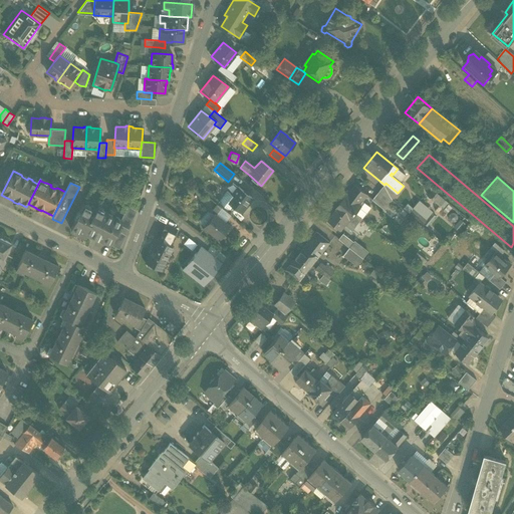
[(398,193),(386,183),(384,185),(379,190),(380,191),(392,200),(398,193)]
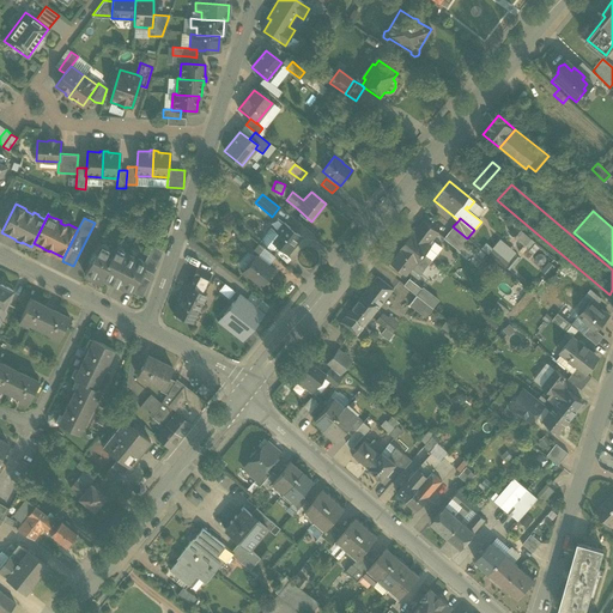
[(439,234),(423,220),(406,241),(423,254),(431,246),(430,244),(437,234),(438,235),(439,234)]
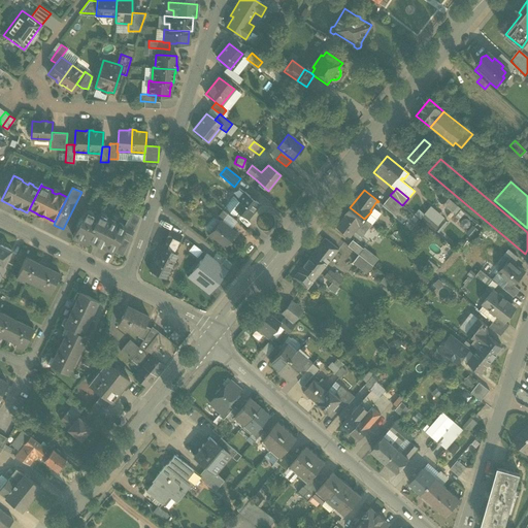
[(244,192),(238,200),(233,197),(224,207),(234,216),(237,210),(246,218),(258,203),(244,192)]
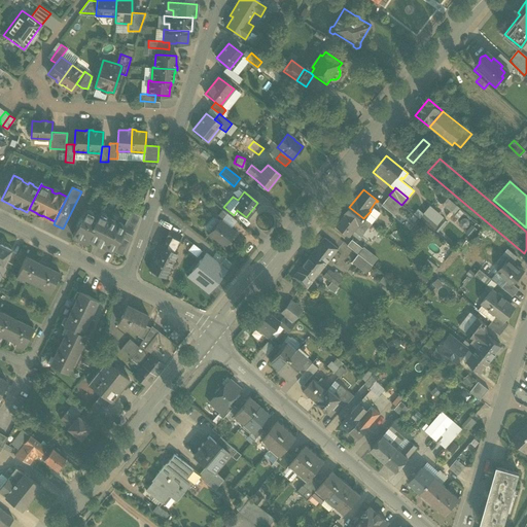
[(401,205),(390,196),(382,204),(381,203),(380,204),(394,215),(401,205)]
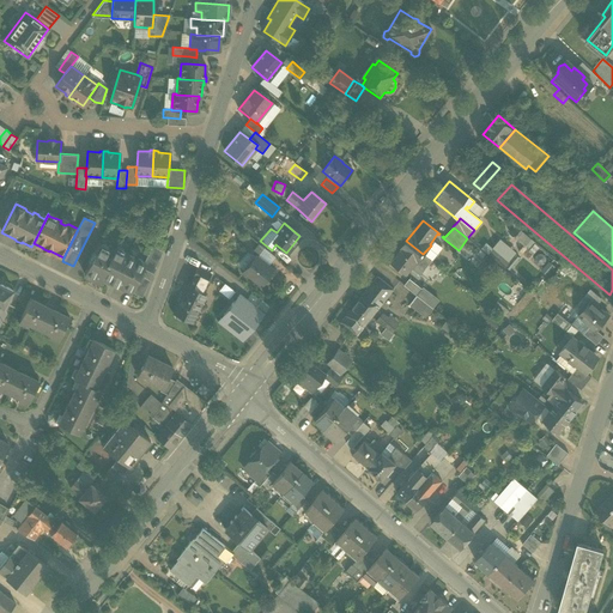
[(521,231),(515,238),(530,250),(535,243),(521,231)]
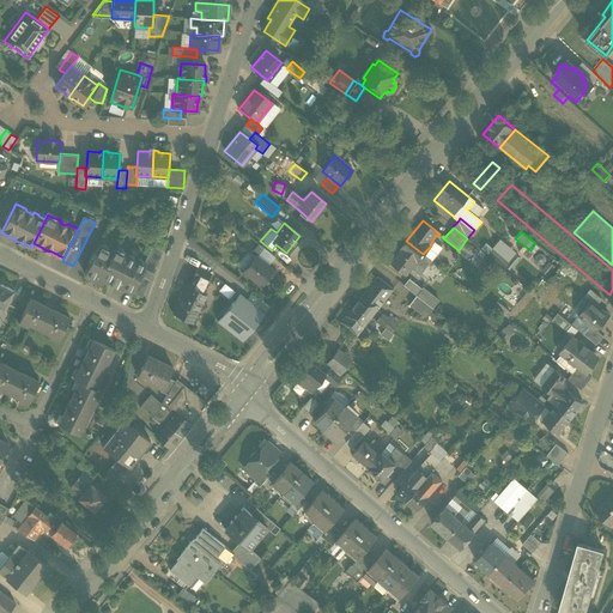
[(505,259),(513,252),(495,236),(487,243),(505,259)]
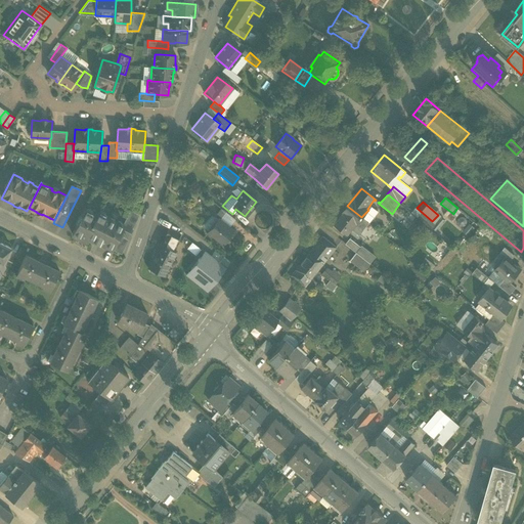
[(361,217),(347,206),(340,216),(341,217),(335,224),(346,233),(350,228),(359,234),(368,222),(361,217)]
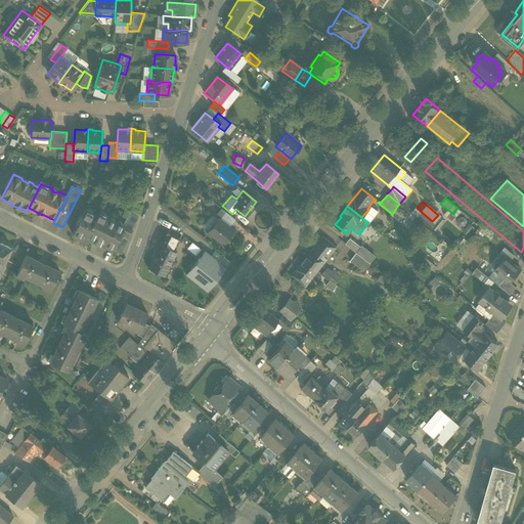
[(225,213),(220,209),(216,214),(221,218),(225,213)]
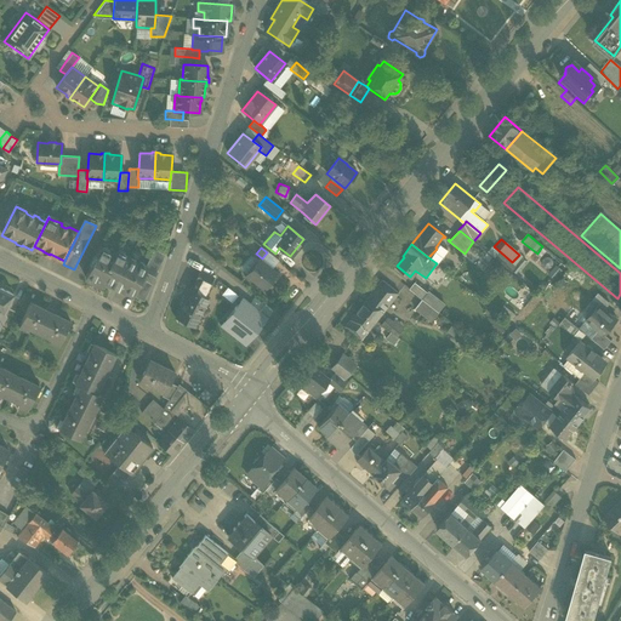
[(124,256),(117,252),(118,251),(117,251),(114,255),(109,252),(108,254),(101,250),(102,249),(101,249),(85,279),(100,286),(103,280),(112,285),(110,289),(117,291),(118,289),(132,295),(141,279),(144,272),(147,266),(146,266),(137,261),(134,262),(129,260),(130,257),(124,255),(124,256)]
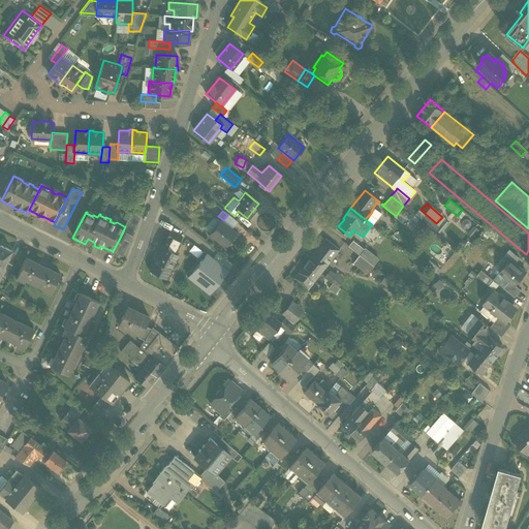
[(131,212),(124,226),(125,226),(123,231),(132,237),(134,231),(133,230),(141,217),(131,212)]
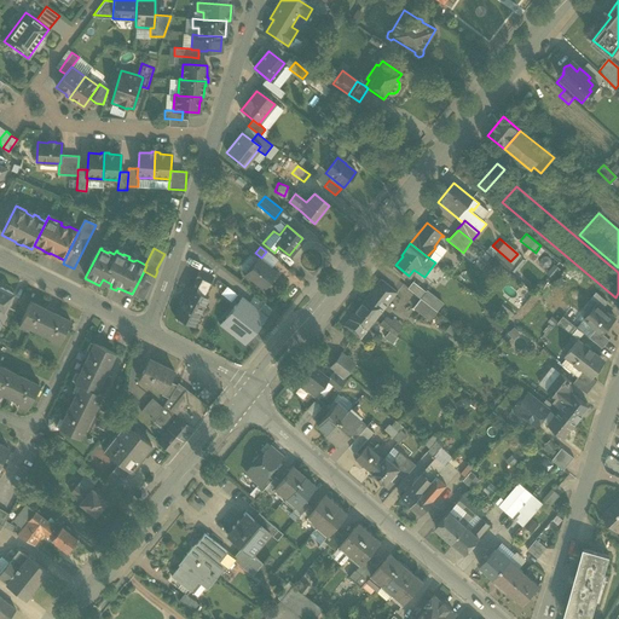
[(277,261),(266,252),(261,258),(260,260),(271,268),(277,261)]
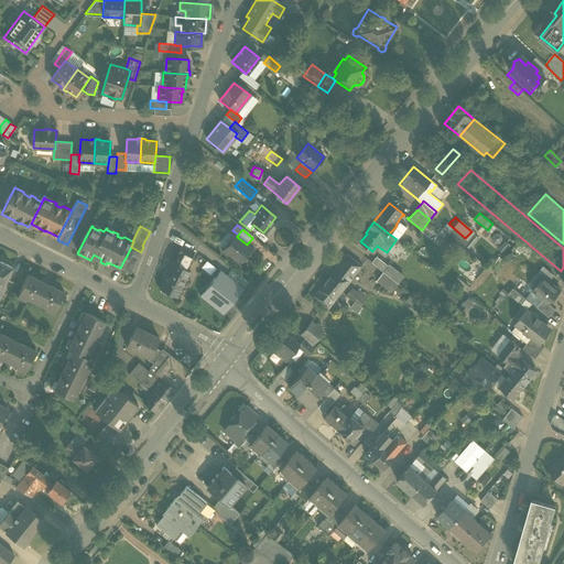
[(454,229),(449,235),(465,248),(469,242),(454,229)]
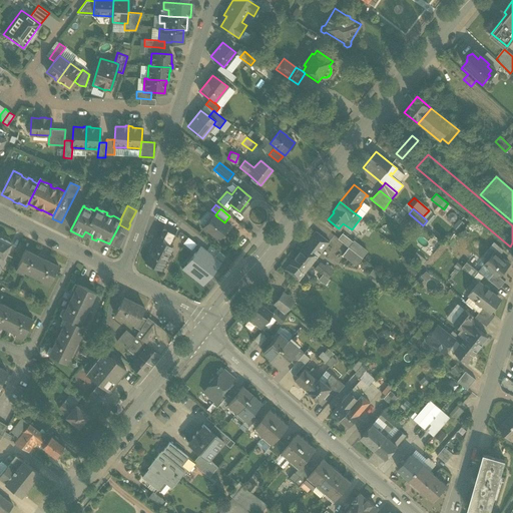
[(213,213),(203,226),(218,238),(228,225),(224,222),(215,215),(213,213)]
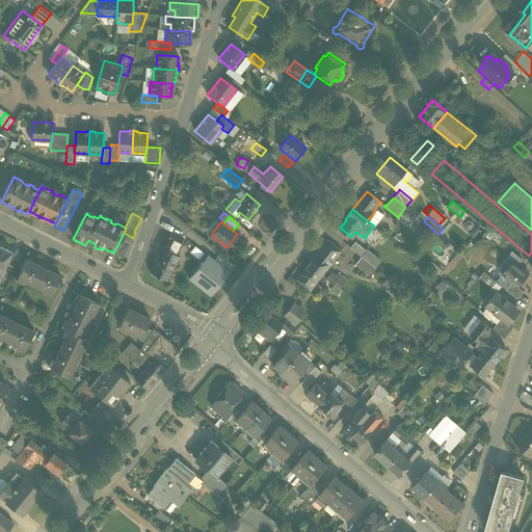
[(183,238),(171,232),(167,239),(168,240),(179,245),(180,245),(183,238)]
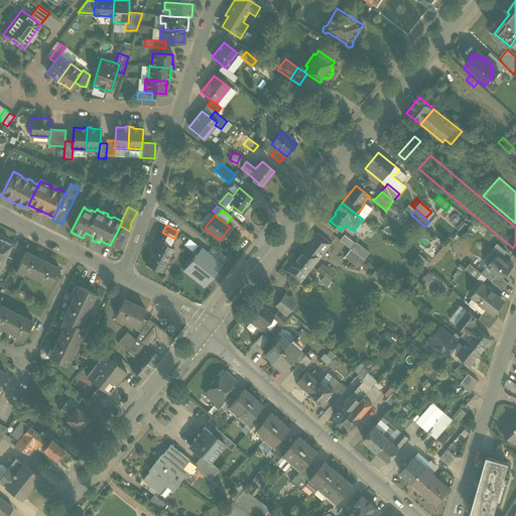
[(117,232),(110,245),(119,250),(126,236),(117,232)]
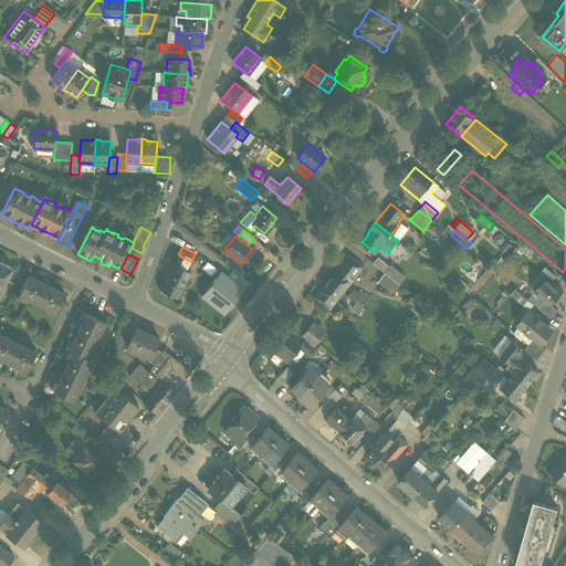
[(190,261),(179,255),(176,261),(189,269),(192,261),(191,261),(190,261)]
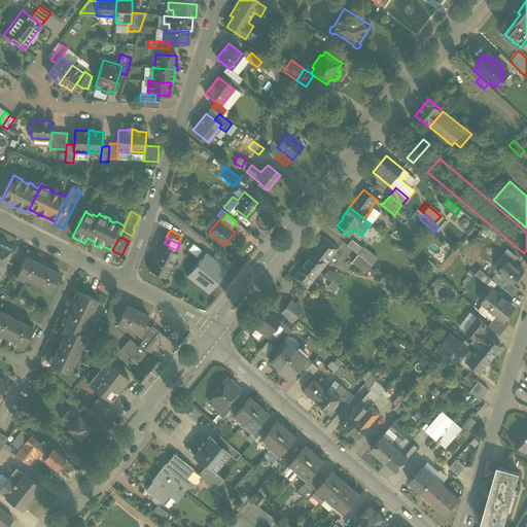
[(324,238),(306,260),(319,271),(337,248),(324,238)]
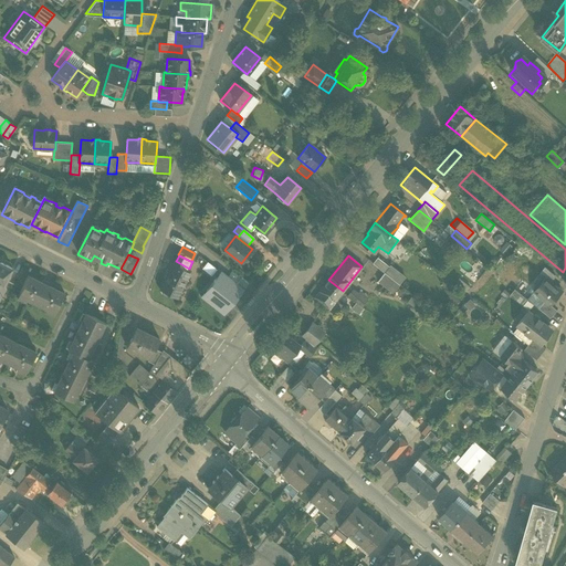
[(389,266),(377,257),(373,263),(385,272),(389,266)]
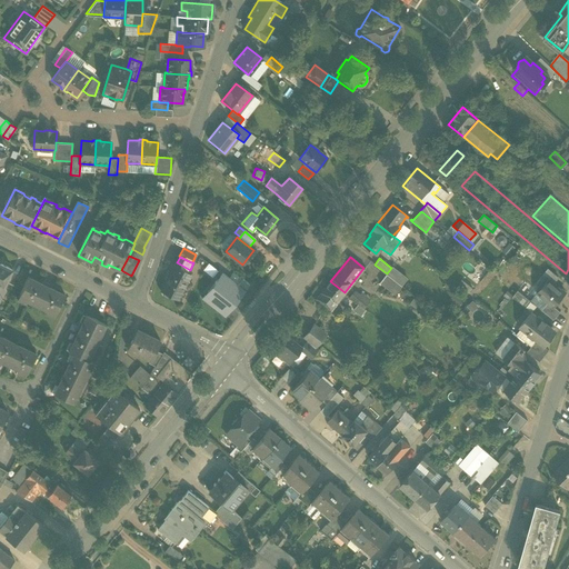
[(190,270),(177,262),(176,265),(175,265),(161,291),(162,291),(163,296),(167,297),(170,296),(178,299),(191,273),(189,272),(190,270)]
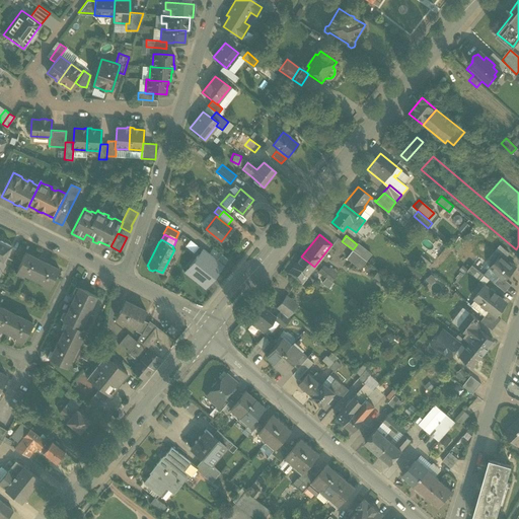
[(11,245),(0,240),(0,261),(3,263),(11,245)]
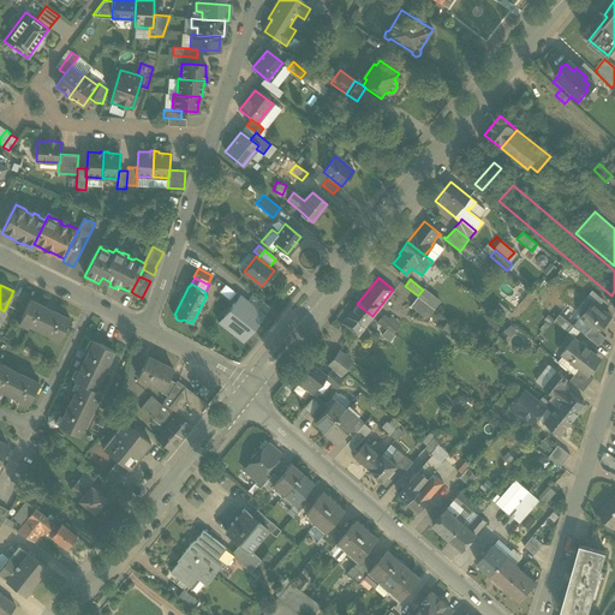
[(220,293),(228,298),(233,290),(224,285),(220,293)]
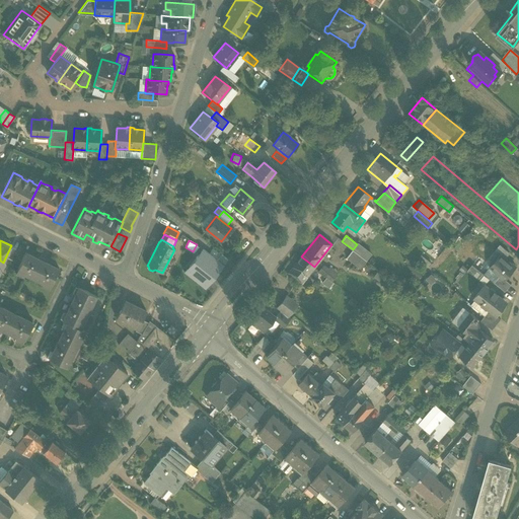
[(357,244),(353,249),(367,262),(373,254),(358,242),(357,244)]
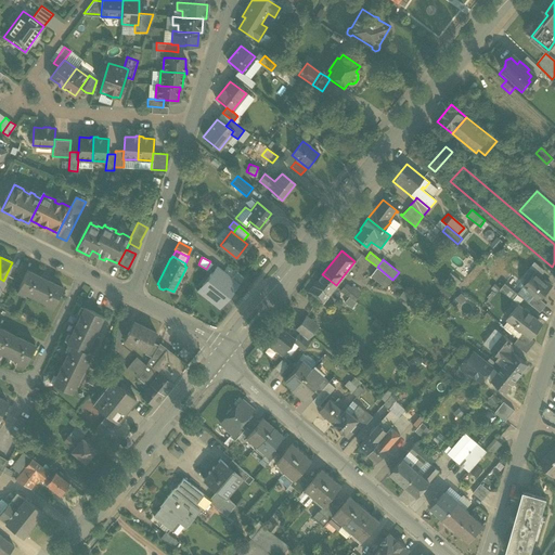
[(237,284),(217,267),(202,285),(209,291),(204,296),(219,308),(226,299),(237,284)]
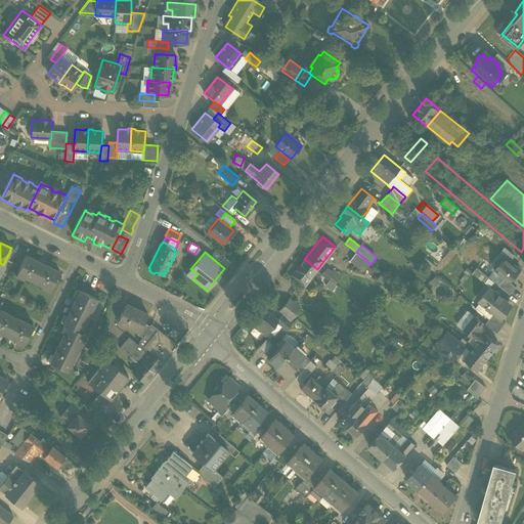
[(370,264),(356,252),(349,261),(364,272),(370,264)]
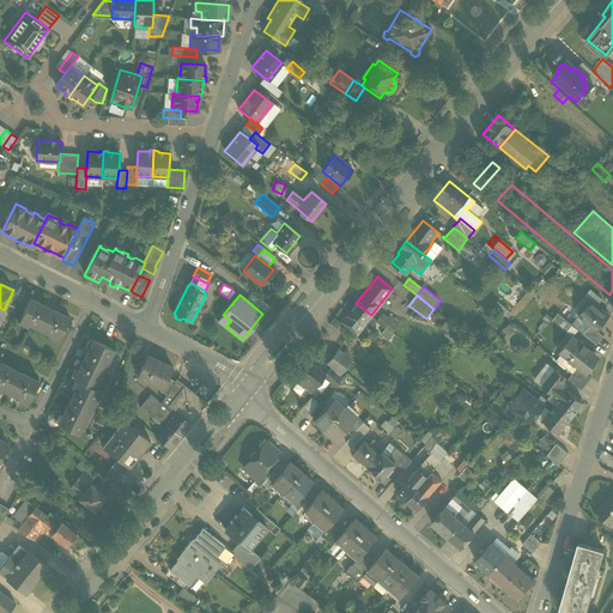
[(70,317),(30,299),(19,323),(28,327),(29,323),(50,334),(49,338),(58,341),(70,317)]
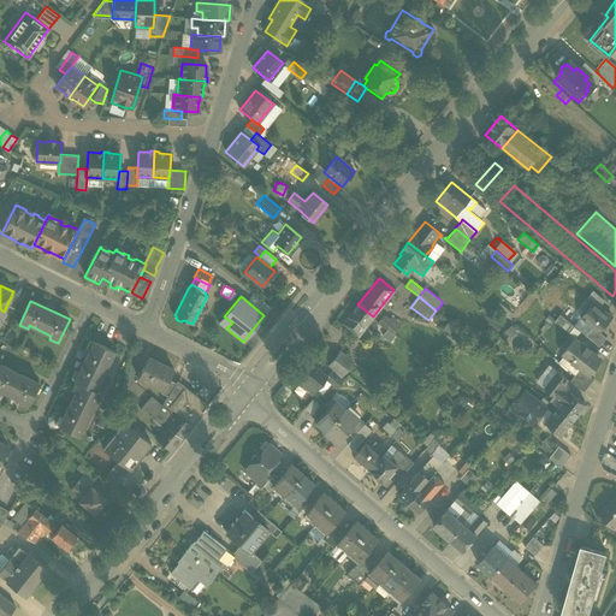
[(606,314),(593,302),(581,317),(593,327),(599,332),(612,318),(608,313),(606,314)]
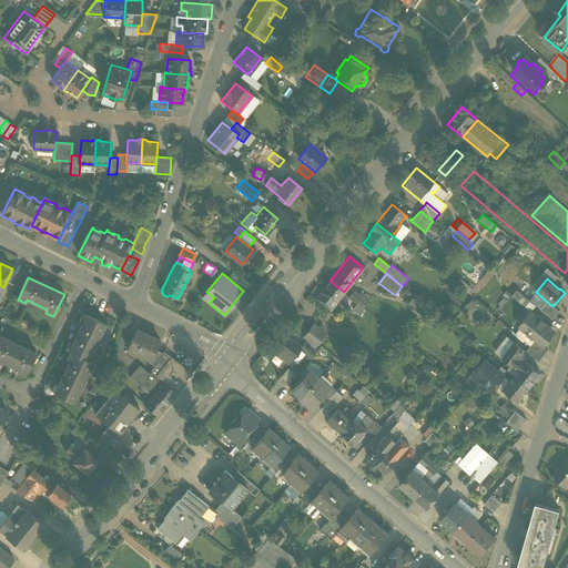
[(330,281),(316,298),(330,308),(344,292),(330,281)]
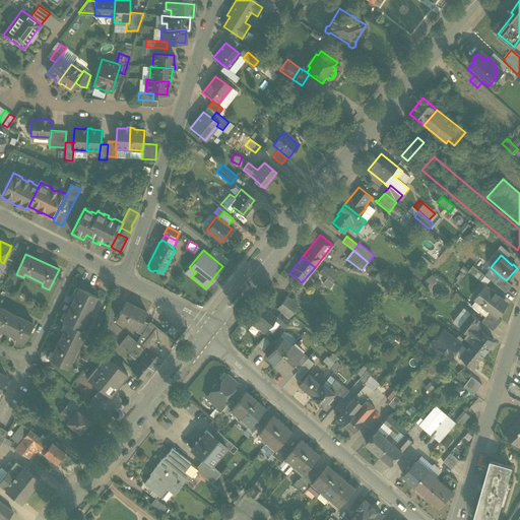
[(485,275),(473,265),(468,271),(480,281),(485,275)]
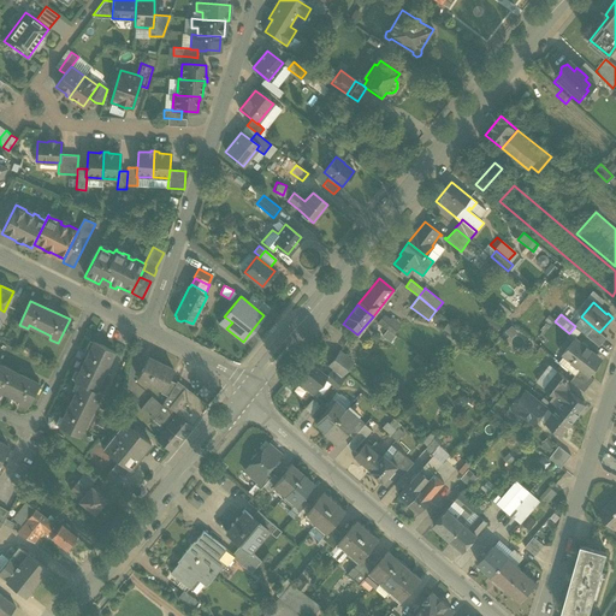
[(398,326),(384,315),(378,321),(394,333),(394,332),(398,326)]
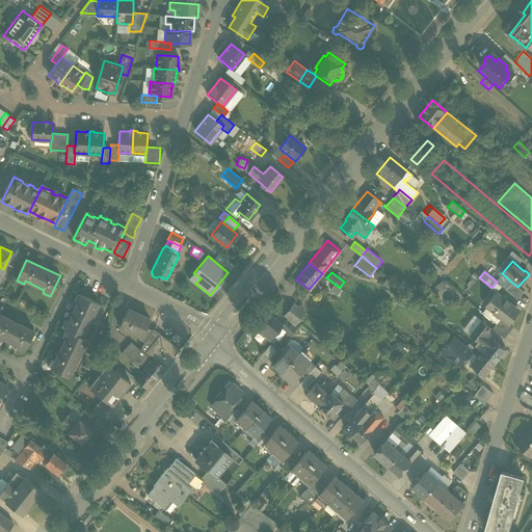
[(392,285),(386,280),(382,284),(388,289),(392,285)]
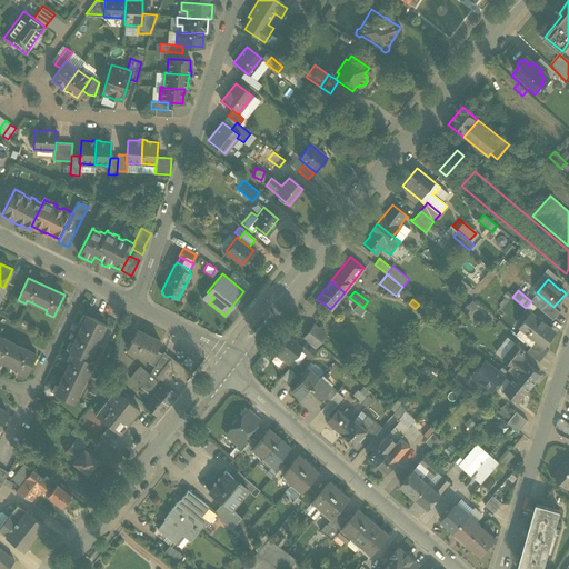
[(553,307),(548,302),(541,310),(553,320),(560,312),(553,307)]
